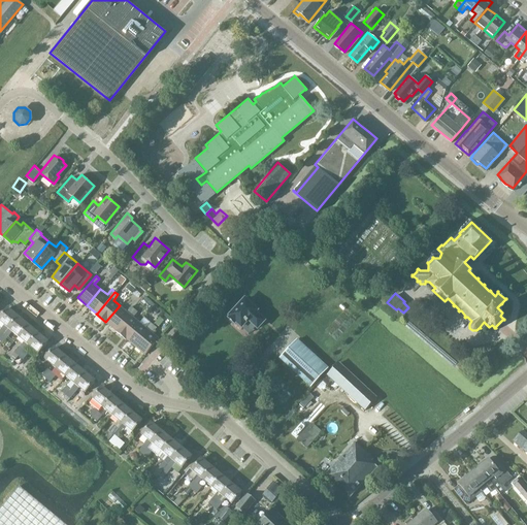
[(154,309),(160,300),(155,296),(149,305),(154,309)]
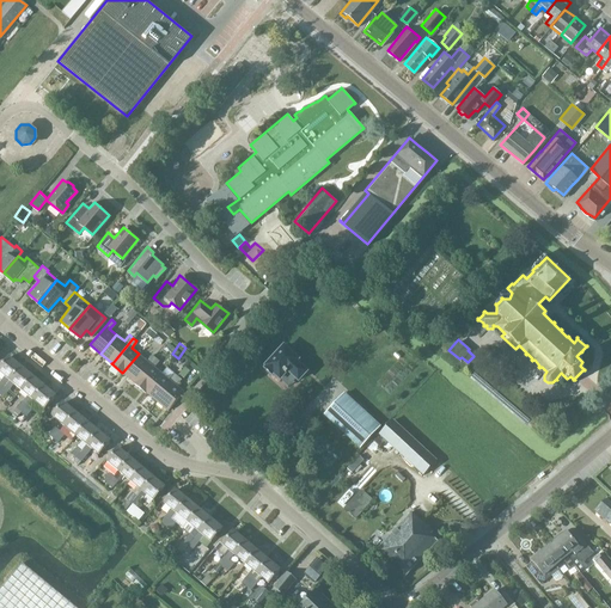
[(283,344),(281,347),(280,344),(273,351),(275,354),(266,363),(267,364),(264,367),(270,373),(273,370),(280,376),(285,372),(286,373),(287,370),(286,369),(287,368),(298,378),(305,369),(295,360),(297,357),(283,344)]
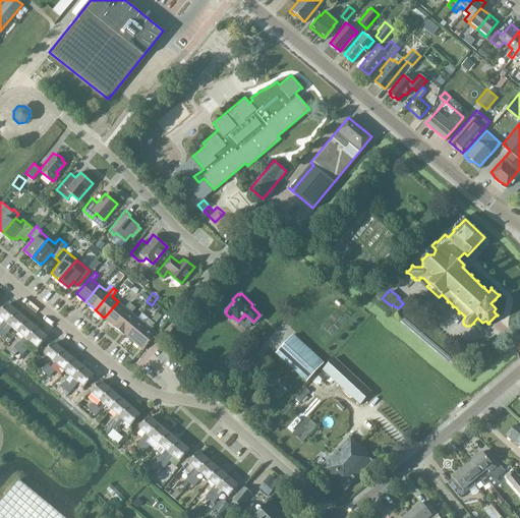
[(114,325),(132,303),(128,300),(124,306),(118,301),(105,317),(114,325)]
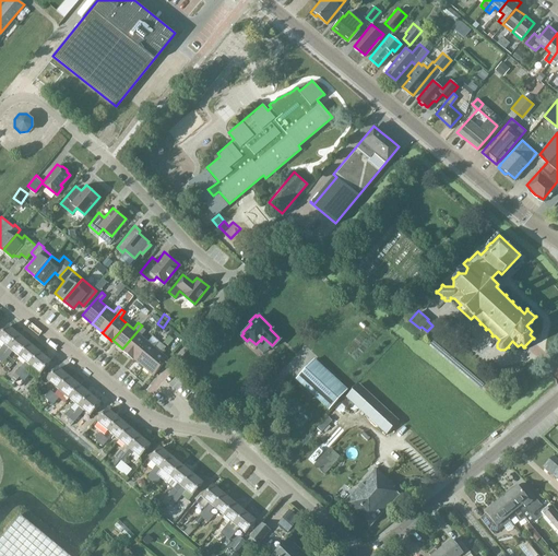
[(0,355),(8,346),(18,333),(8,324),(0,333),(0,340),(3,342),(0,346),(0,355)]
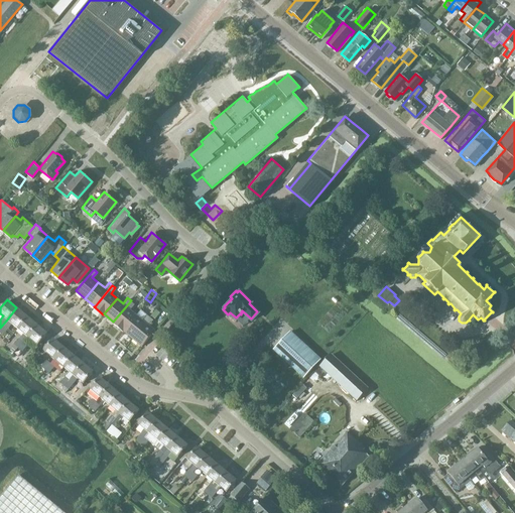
[(122,330),(135,313),(129,308),(134,303),(131,300),(113,322),(122,330)]
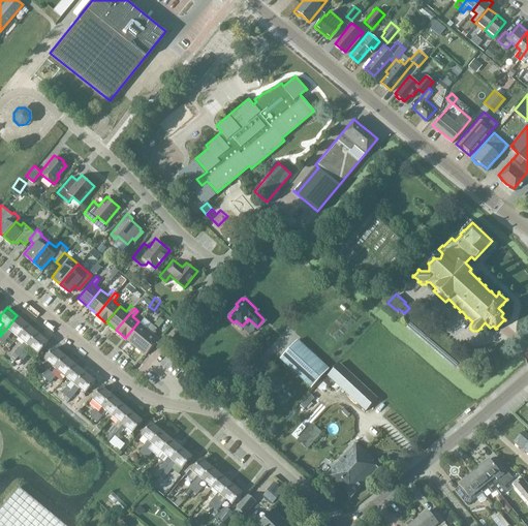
[(0,339),(2,341),(11,331),(18,335),(27,323),(17,315),(7,328),(0,336),(0,339)]
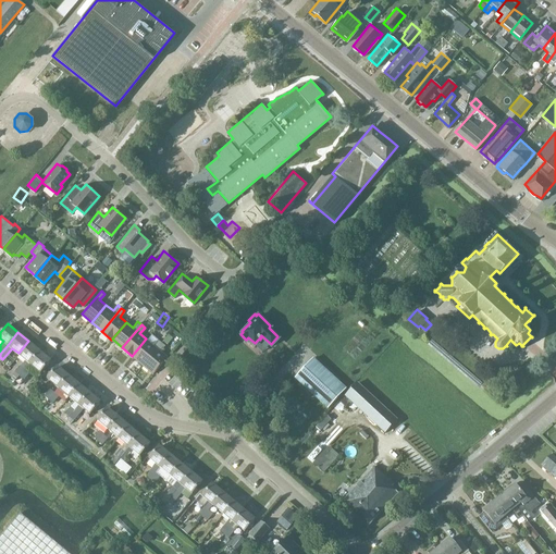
[(143,364),(161,341),(158,339),(152,344),(146,339),(132,356),(143,364)]
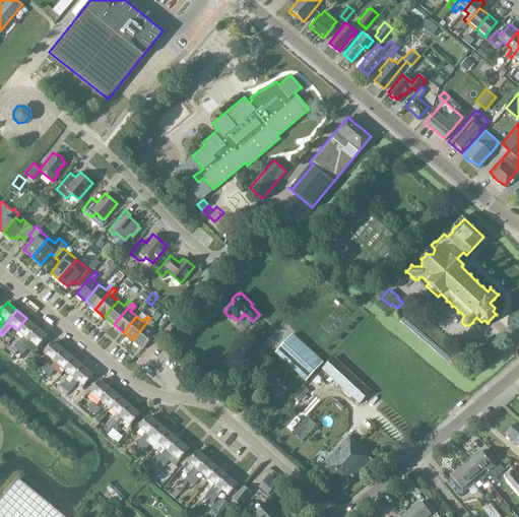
[(27,337),(37,326),(26,318),(17,329),(23,334),(10,349),(13,352),(17,348),(23,342),(27,337)]
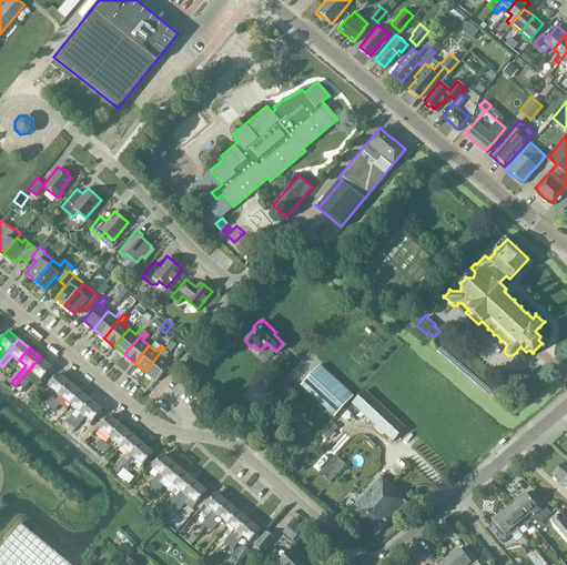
[(164,347),(145,371),(155,380),(170,362),(163,356),(168,351),(164,347)]
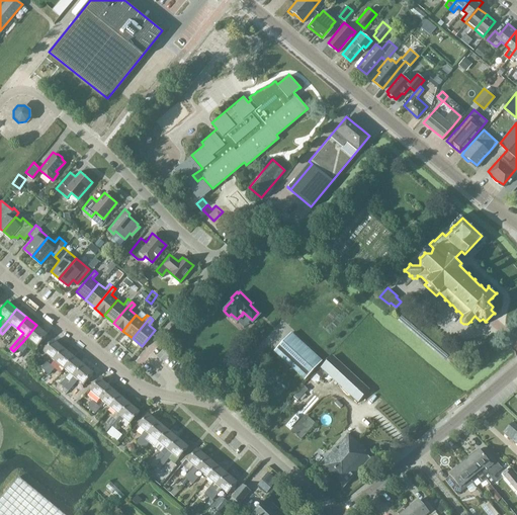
[(36,325),(27,336),(36,344),(47,333),(36,325)]
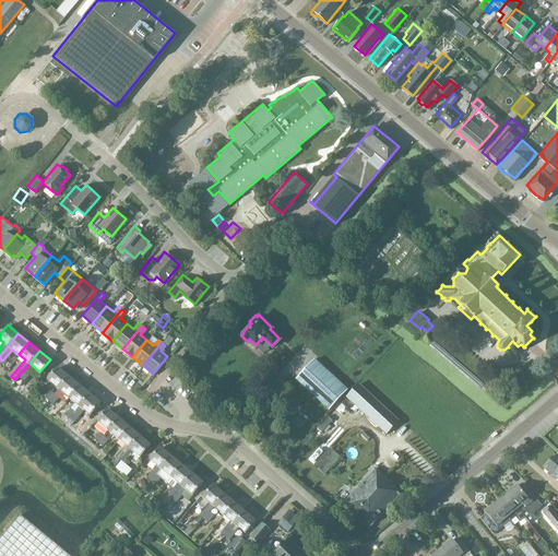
[(347,388),(308,352),(289,371),(329,407),(347,388)]
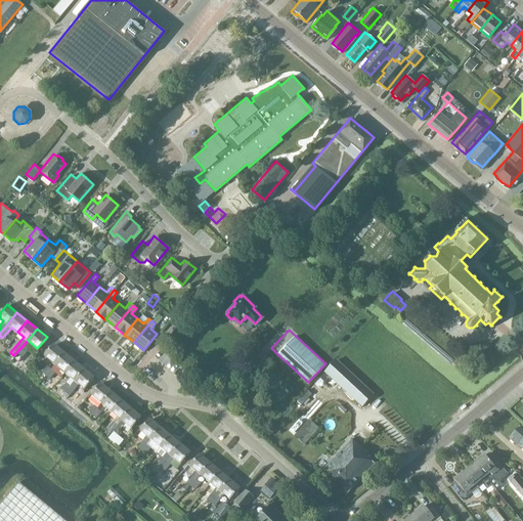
[(54,363),(63,351),(53,343),(44,355),(54,363)]
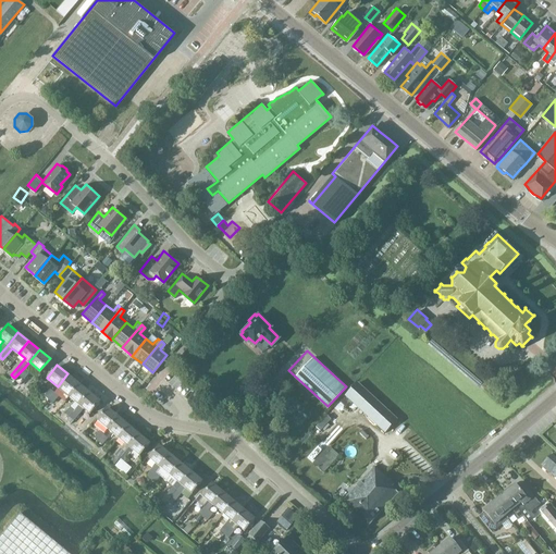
[(25,367),(19,373),(23,378),(29,370),(25,367)]
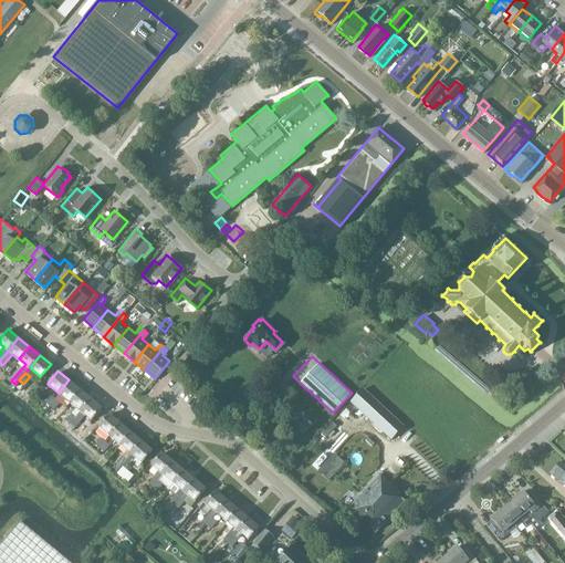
[(69,400),(80,388),(69,379),(59,393),(69,400)]
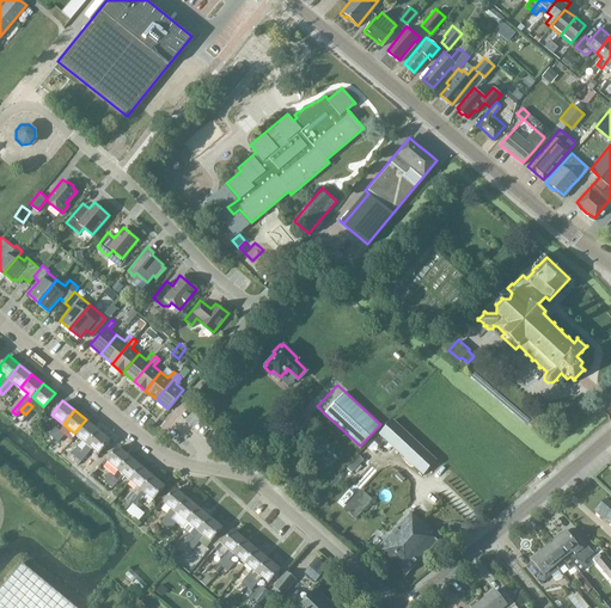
[(73,458),(86,442),(97,429),(86,419),(74,433),(81,438),(68,454),(73,458)]
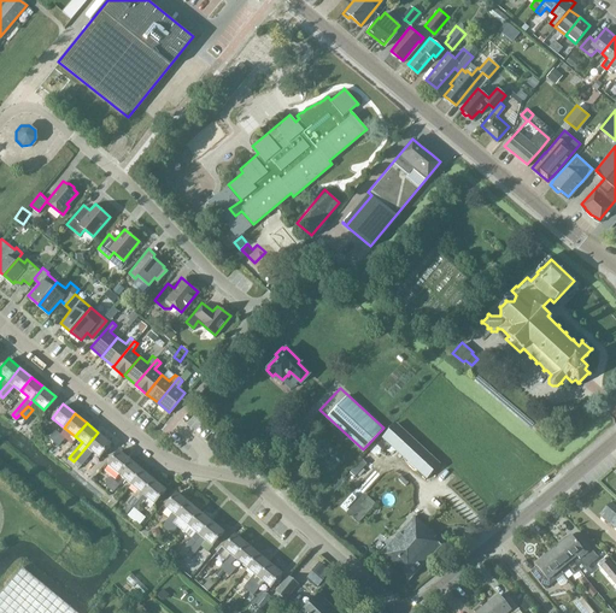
[(394,423),(382,436),(427,477),(439,463),(394,423)]
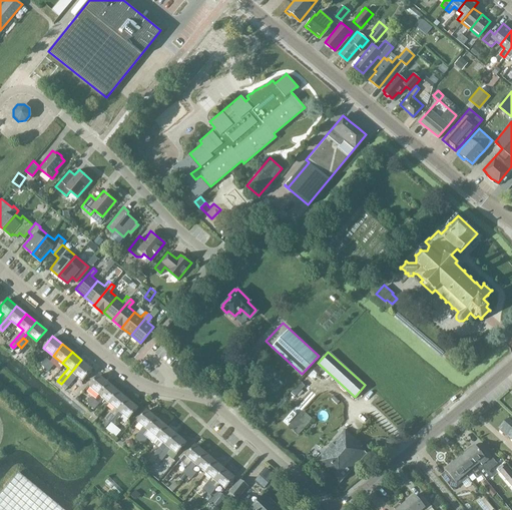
[(41,371),(45,366),(50,360),(45,356),(37,367),(41,371)]
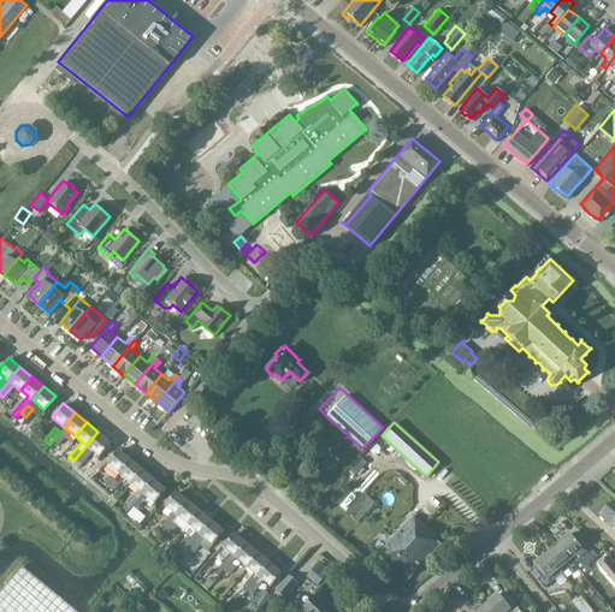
[(64,435),(60,432),(54,439),(58,443),(64,435)]
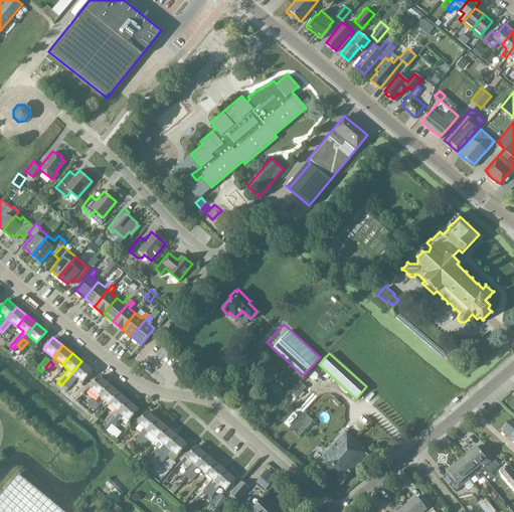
[(65,390),(76,376),(82,380),(92,369),(81,361),(72,372),(61,385),(60,386),(65,390)]
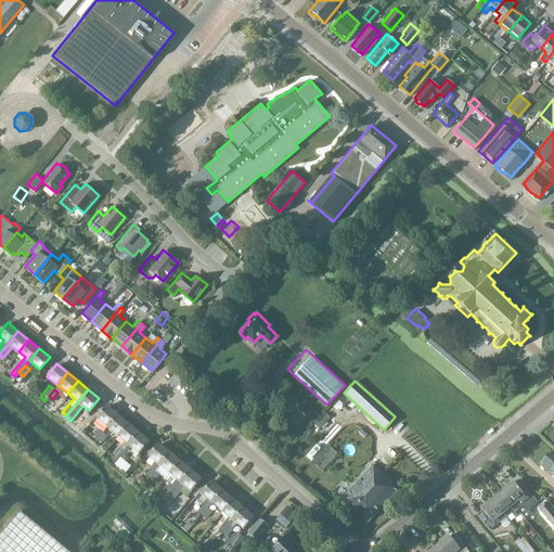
[(106,425),(117,413),(106,405),(97,418),(106,425)]
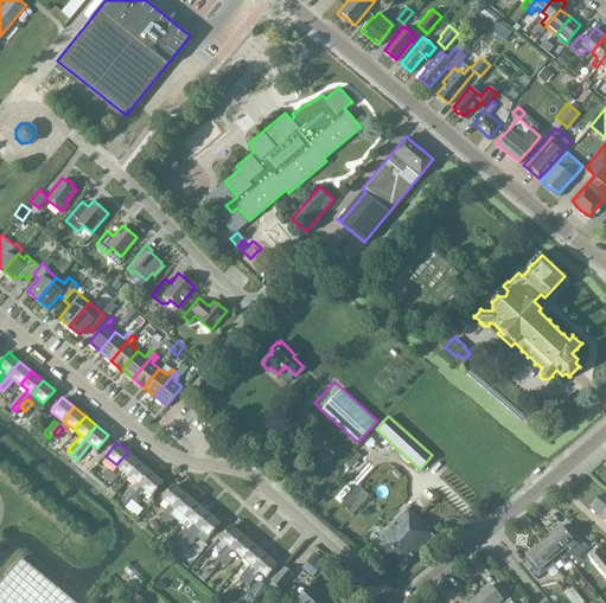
[(112,482),(121,469),(128,474),(139,461),(128,451),(116,464),(113,470),(106,478),(112,482)]
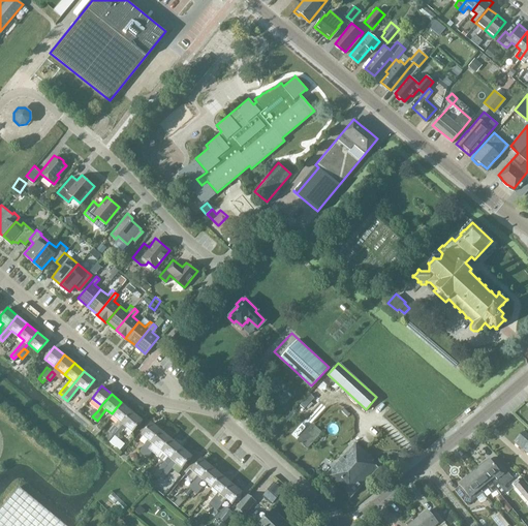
[(343,409),(343,399),(330,399),(330,409),(343,409)]
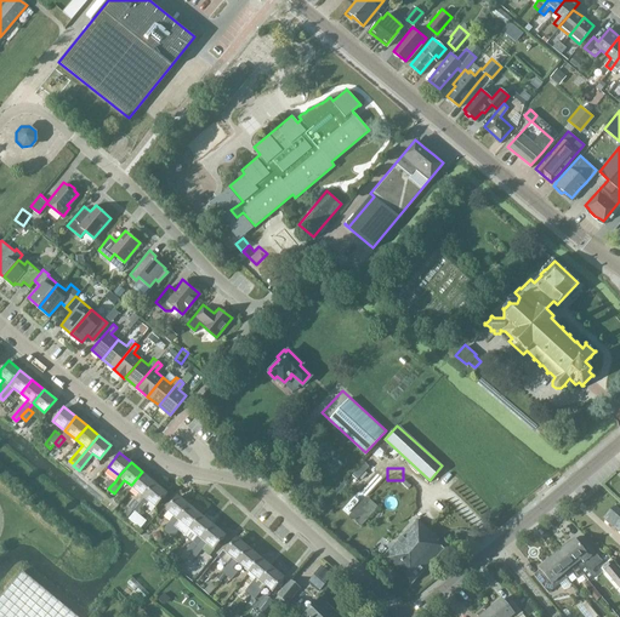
[(132,508),(154,481),(142,472),(131,485),(138,491),(123,510),(129,515),(134,509),(132,508)]
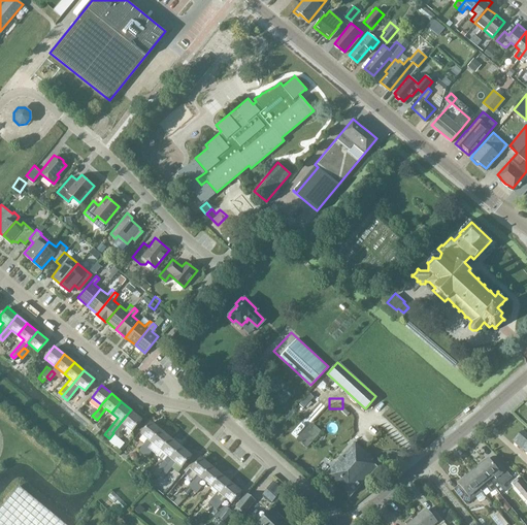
[(89,413),(92,416),(98,409),(94,406),(89,413)]
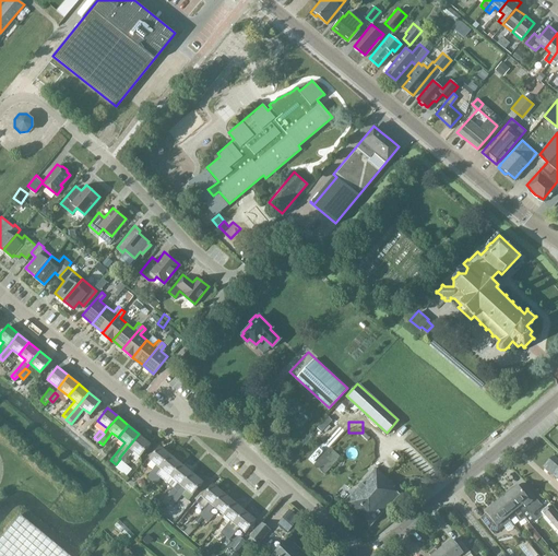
[(123,462),(133,450),(139,454),(150,442),(139,434),(119,458),(120,459),(121,460),(123,462)]
